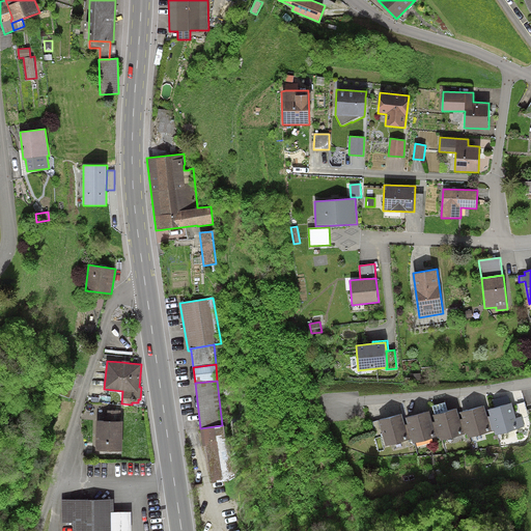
[(512,402),(488,410),(491,416),(487,417),(493,431),(494,430),(495,436),(525,426),(522,416),(516,418),(512,402)]
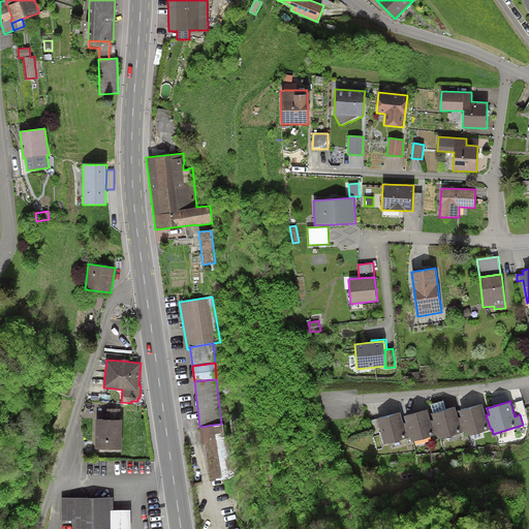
[(483,404),(459,410),(461,417),(459,417),(463,432),(465,432),(466,437),(491,430),(486,415),(483,404)]
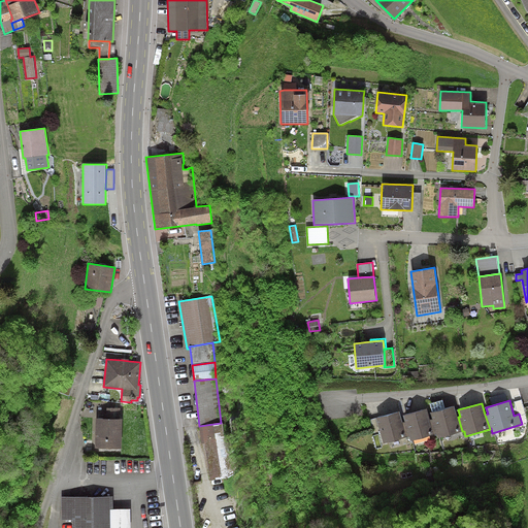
[(455,405),(431,413),(432,419),(430,420),(434,434),(437,433),(438,438),(462,431),(458,417),(455,405)]
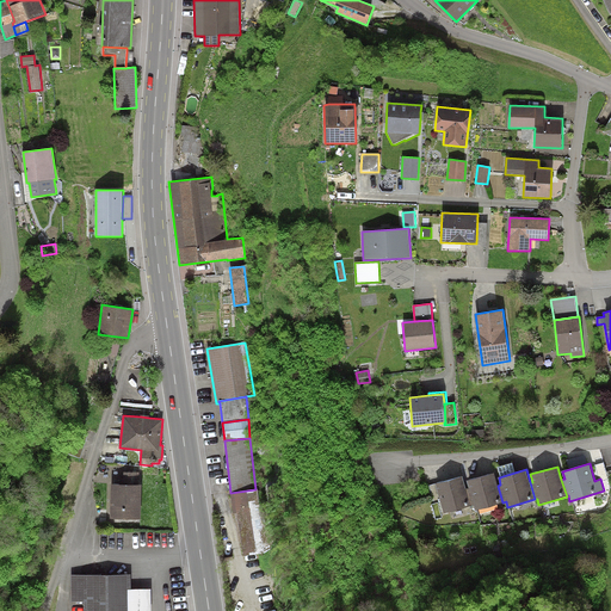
[(140,473),(124,471),(124,485),(111,485),(110,519),(141,519),(142,485),(139,485),(140,473)]
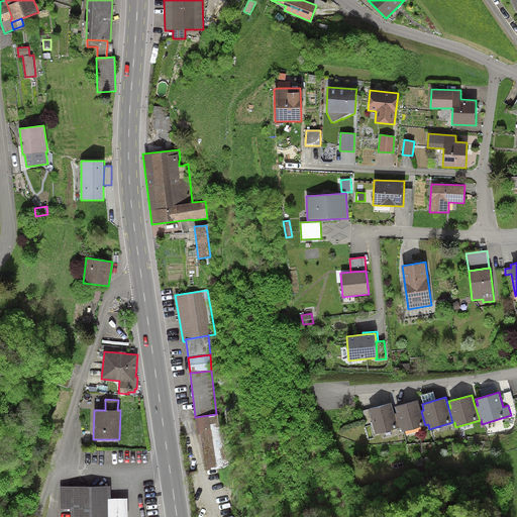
[(418,400),(395,406),(397,413),(395,413),(399,427),(399,428),(401,428),(402,432),(425,425),(421,411),(418,400)]
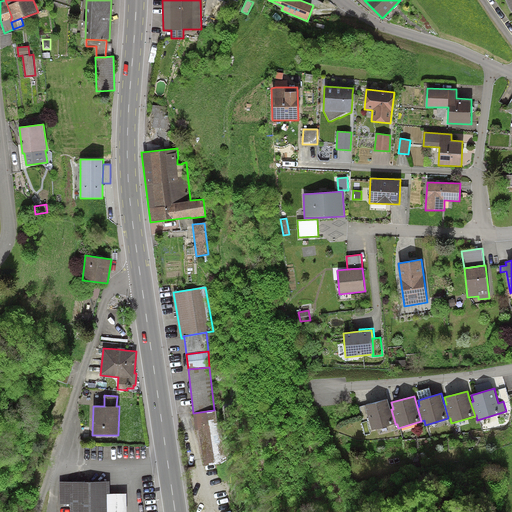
[(391,409),(388,399),(365,405),(372,430),(395,423),(391,409)]
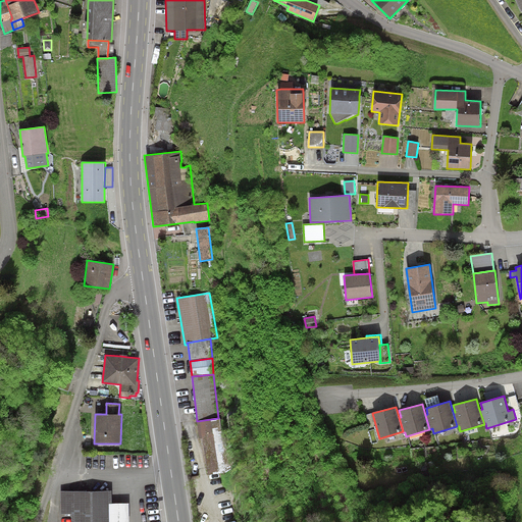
[(218,418),(197,421),(199,439),(202,439),(207,475),(228,472),(221,432),(220,418),(218,418)]
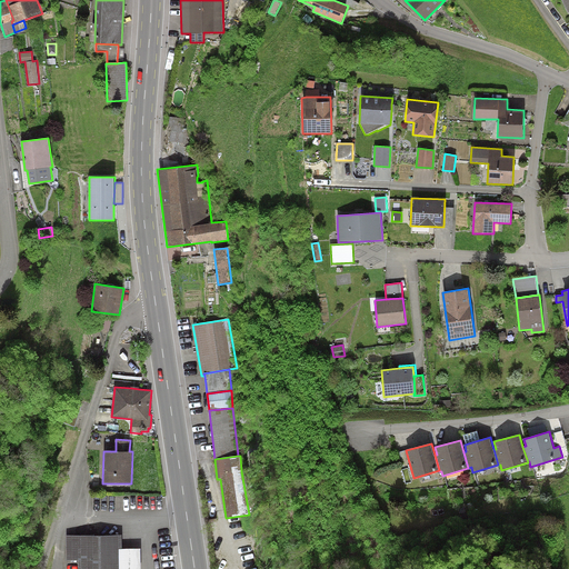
[(122,536),(66,536),(67,561),(79,560),(78,568),(119,568),(119,549),(122,549),(122,536)]
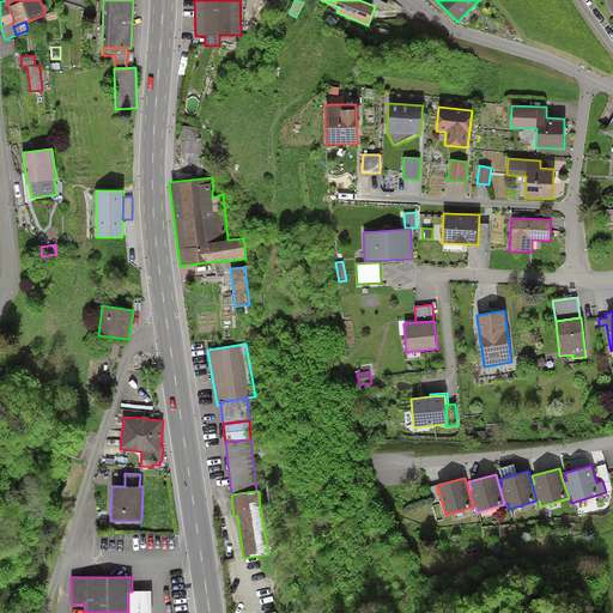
[(151,612),(151,592),(132,592),(128,592),(128,612),(151,612)]
